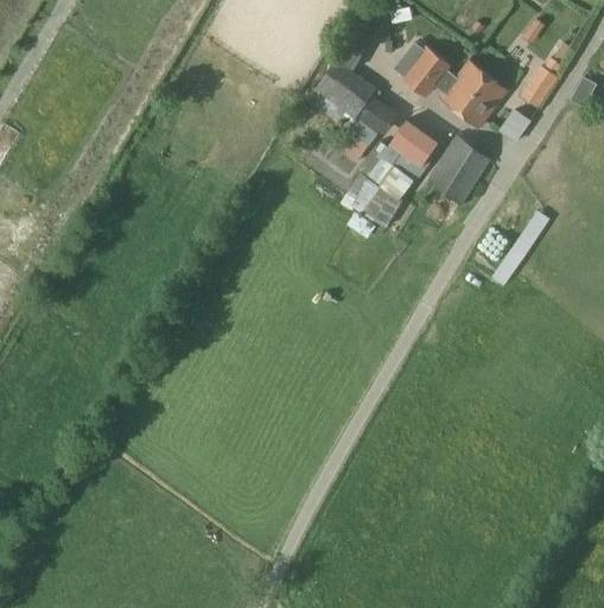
[(355,114),(373,89),(348,71),(366,42),(353,32),(335,59),(315,86),(355,114)]
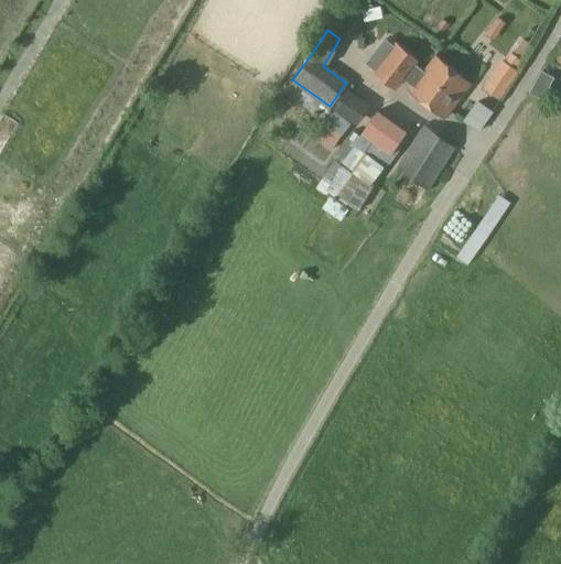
[(422,73),(412,64),(414,61),(386,38),(364,65),(394,88),(401,78),(411,86),(408,90),(442,117),(467,85),(434,57),(422,73)]
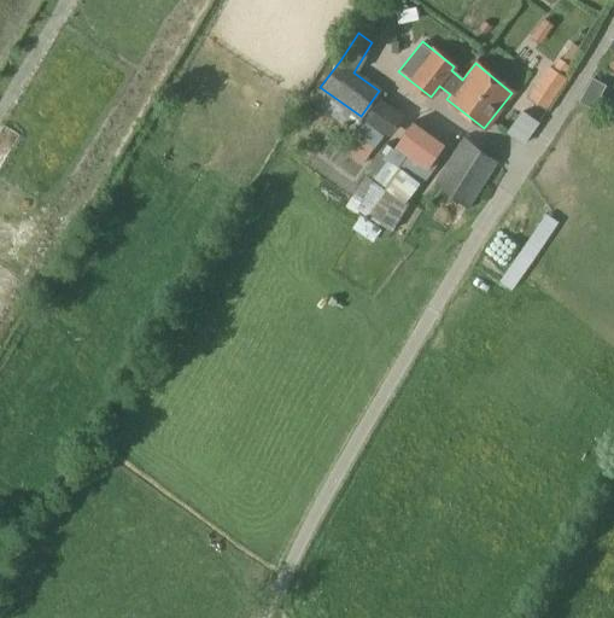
[(547,65),(525,98),(541,108),(543,110),(565,77),(562,75),(550,68),(547,65)]
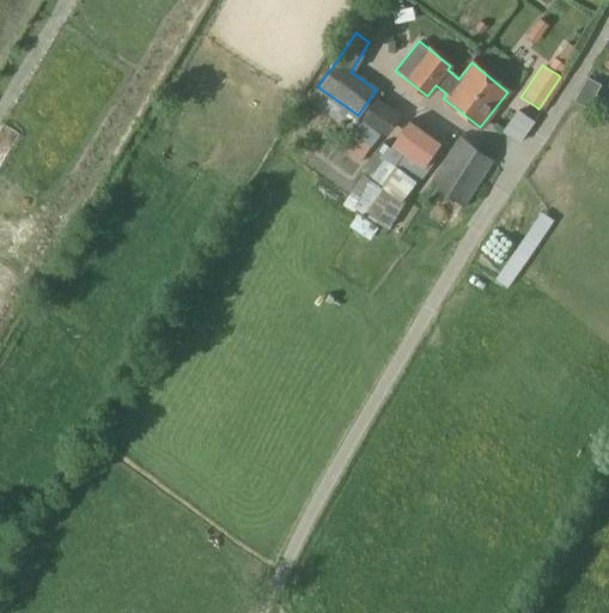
[(579,89),(572,101),(589,111),(597,99),(579,89)]
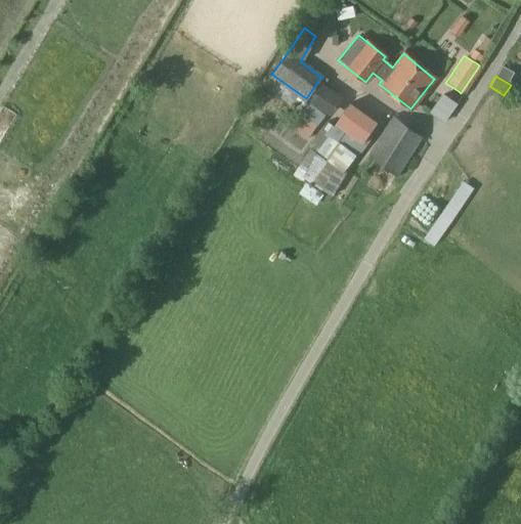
[(332,116),(344,99),(321,83),(309,99),(332,116)]
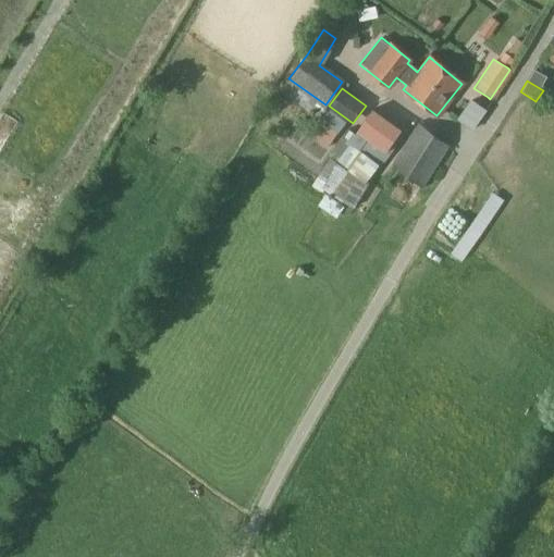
[(386,152),(403,128),(374,110),(358,134),(386,152)]
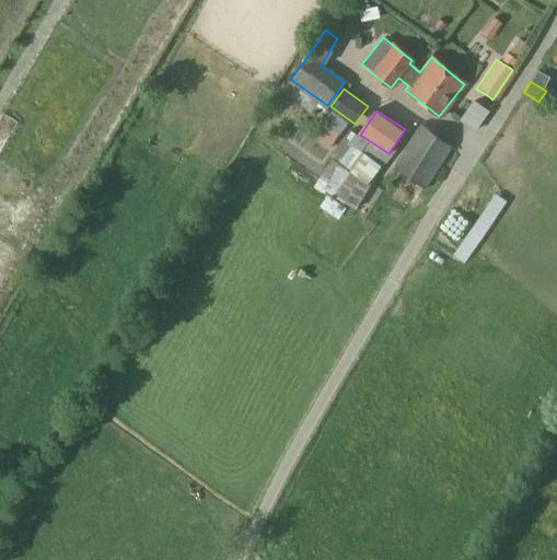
[(332,112),(325,121),(339,132),(347,124),(332,112)]
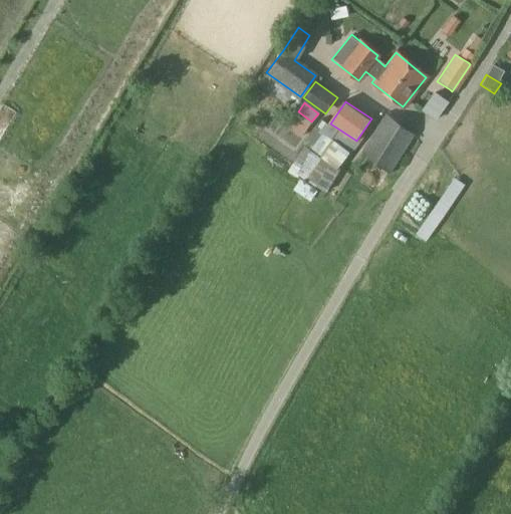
[(387,172),(413,134),(386,115),(360,154),(387,172)]
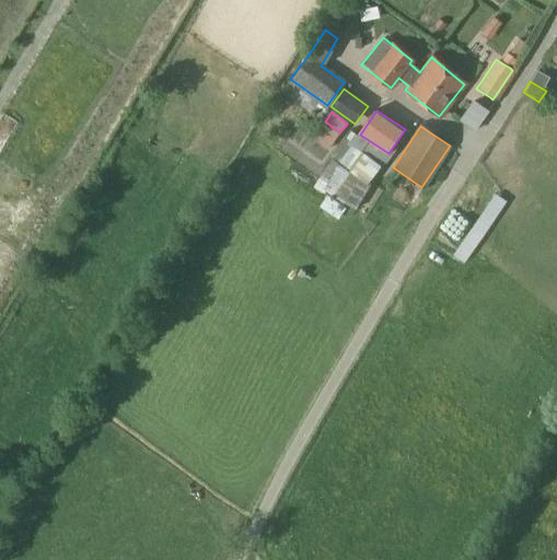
[(358,154),(346,164),(358,177),(369,166),(358,154)]
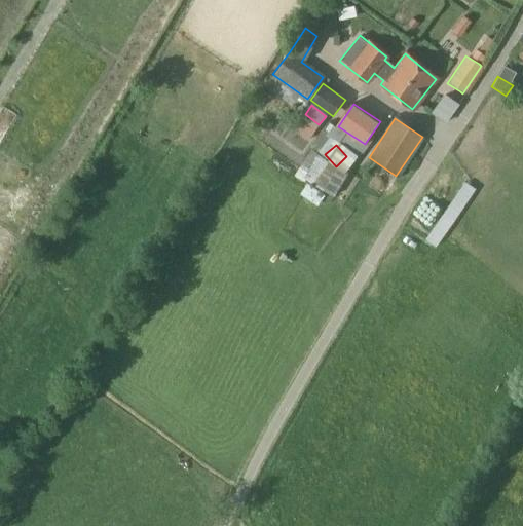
[(308,151),(297,160),(309,175),(321,165),(308,151)]
